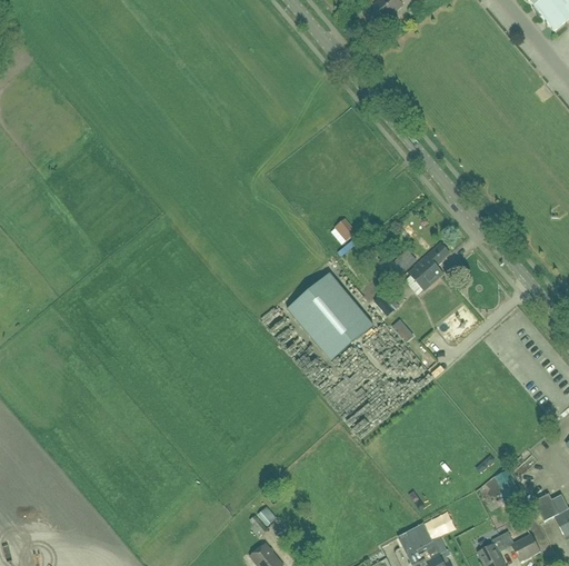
[(377,0),(373,3),(386,18),(402,3),(400,0),(377,0)]
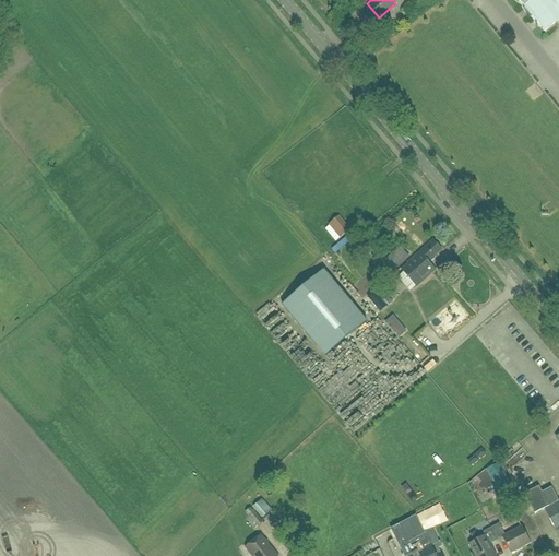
[(558,15),(558,0),(521,0),(545,28),(558,15)]
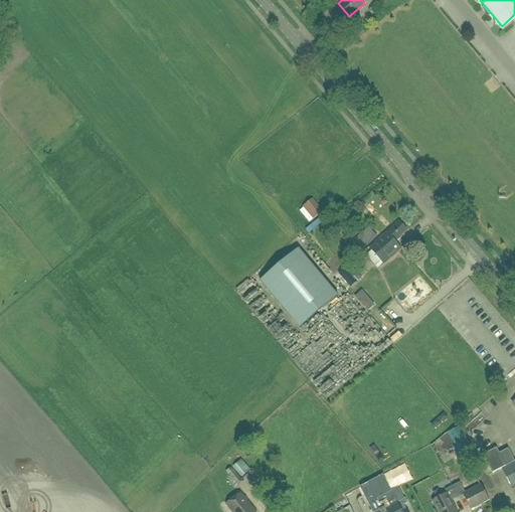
[(312,197),(302,205),(312,218),(323,210),(312,197)]
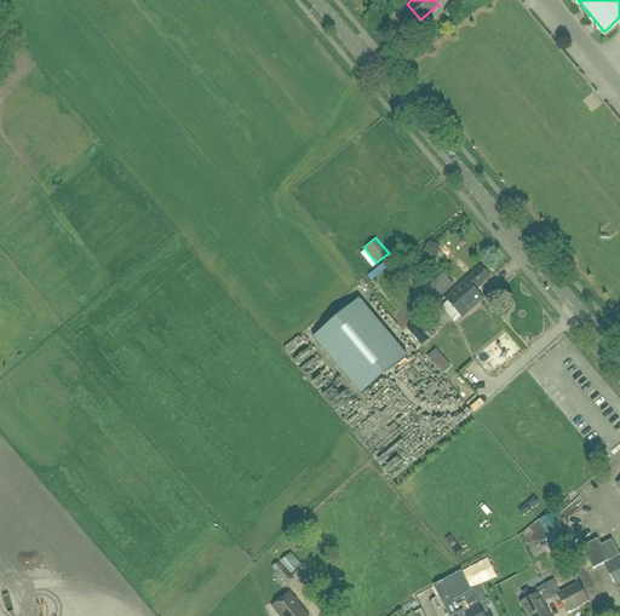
[(414,260),(402,271),(409,280),(422,269),(414,260)]
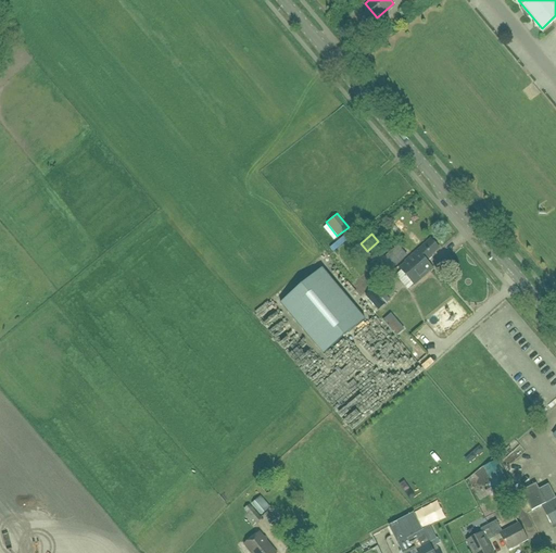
[(417,248),(427,260),(433,254),(432,252),(440,247),(430,236),(417,248)]
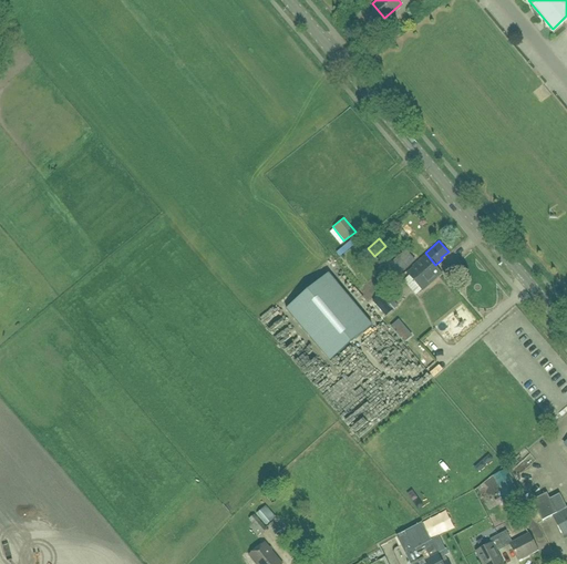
[(435,265),(425,253),(413,264),(414,265),(408,272),(423,288),(442,272),(435,265)]
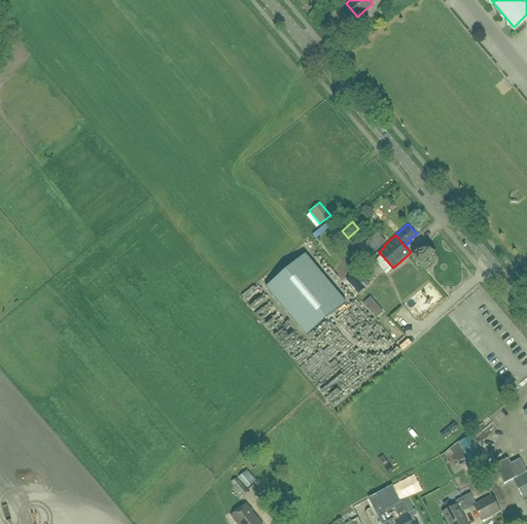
[(378,246),(370,237),(361,244),(370,252),(378,246)]
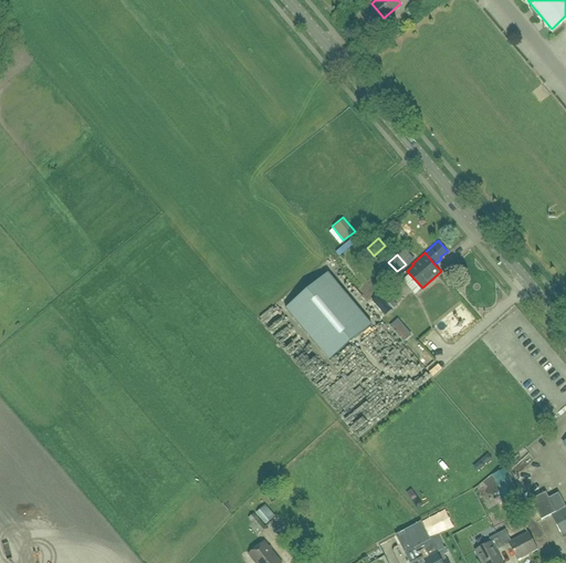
[(329,358),(371,322),(328,271),(285,306),(329,358)]
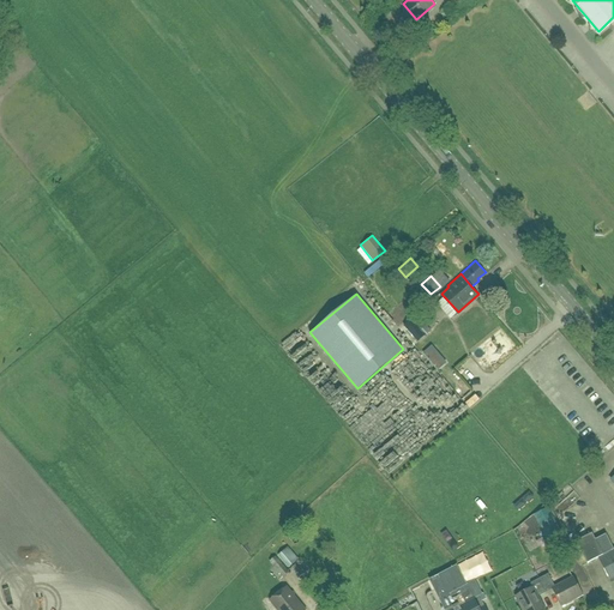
[(404,324),(417,339),(426,332),(431,328),(422,319),(417,324),(411,316),(404,324)]
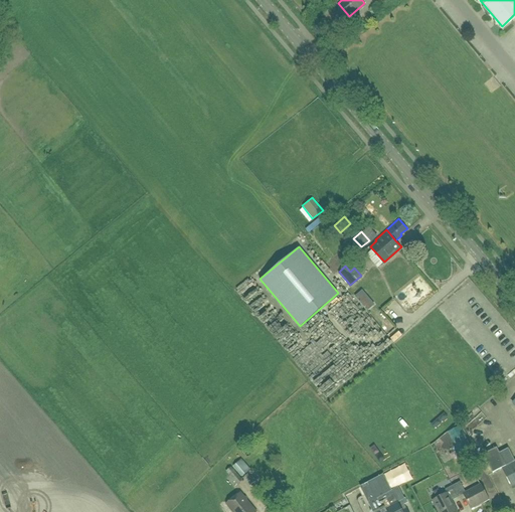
[(373,303),(362,290),(355,295),(366,309),(373,303)]
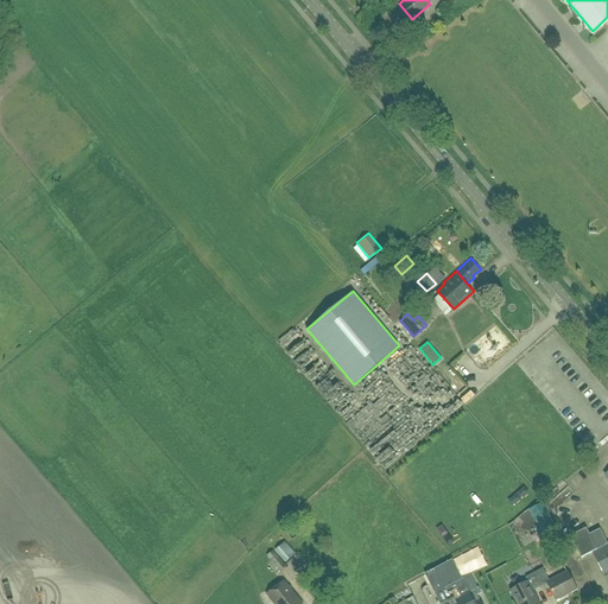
[(557,525),(544,501),(531,508),(544,532),(557,525)]
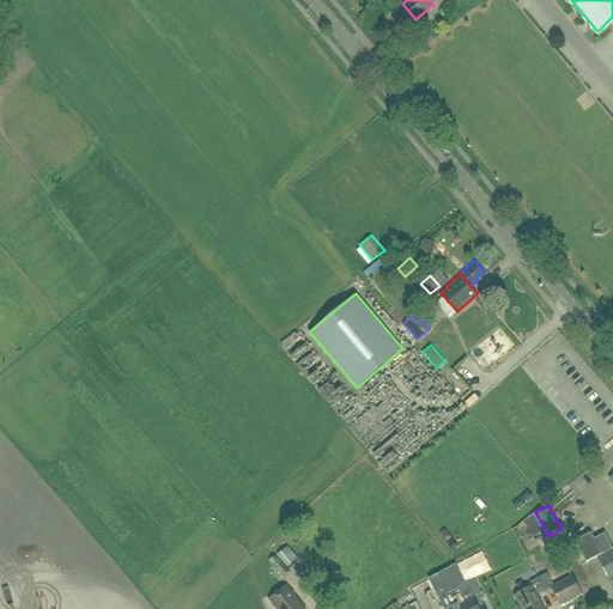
[(590,530),(575,539),(575,540),(586,560),(598,554),(601,552),(612,546),(605,530),(594,536),(590,530)]
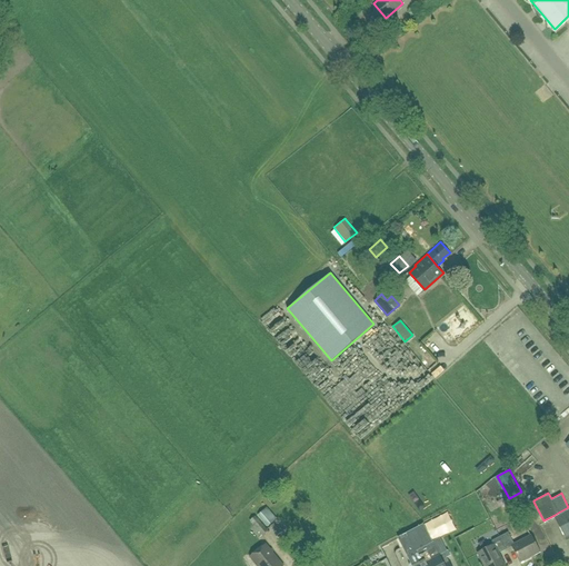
[(257,513),(267,524),(276,516),(266,505),(257,513)]
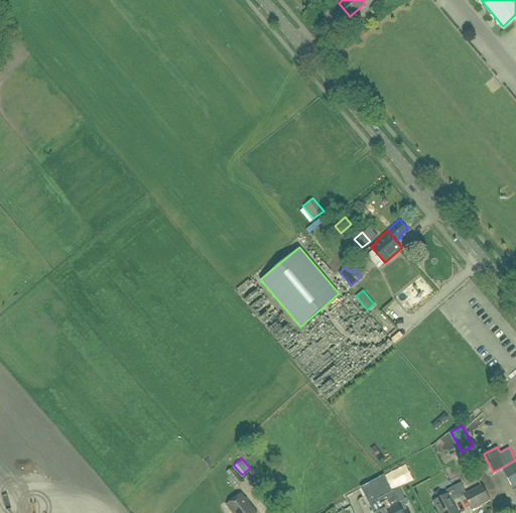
[(506,465),(503,467),(513,486),(515,484),(515,459),(515,460),(506,465)]
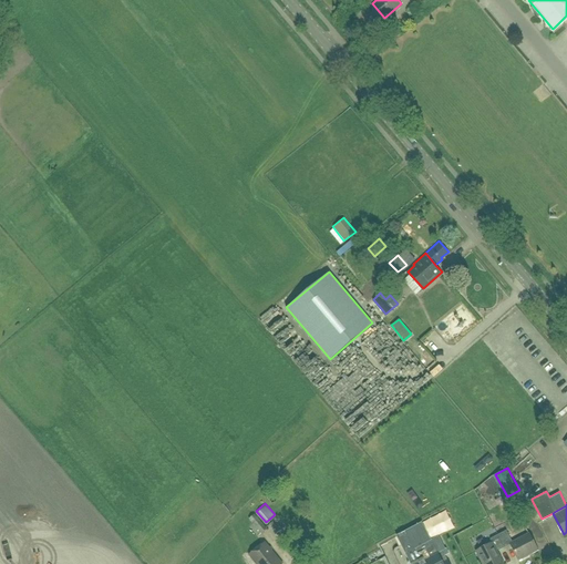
[(261,531),(266,526),(254,512),(248,516),(261,531)]
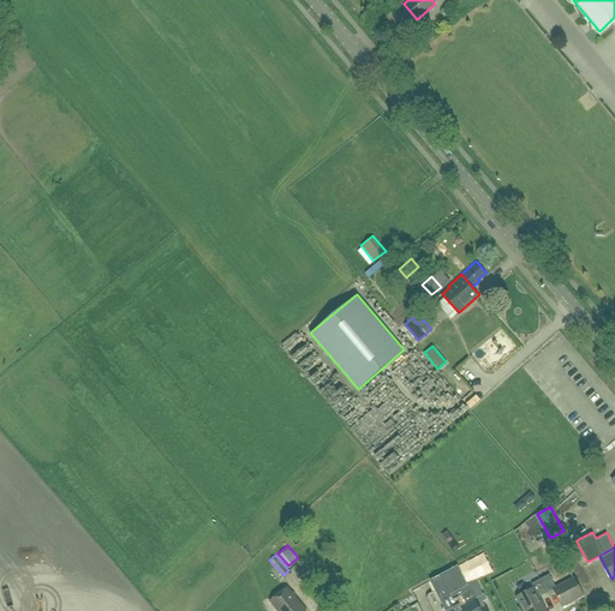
[(298,576),(303,571),(294,563),(290,567),(298,576)]
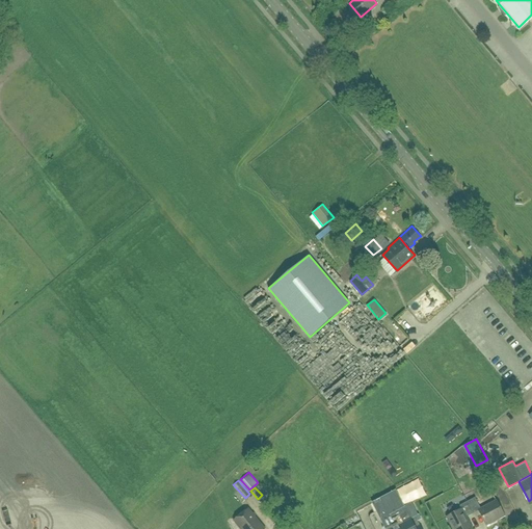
[(396,488),(372,500),(380,517),(387,528),(422,528),(415,516),(418,513),(411,501),(404,505),(396,488)]
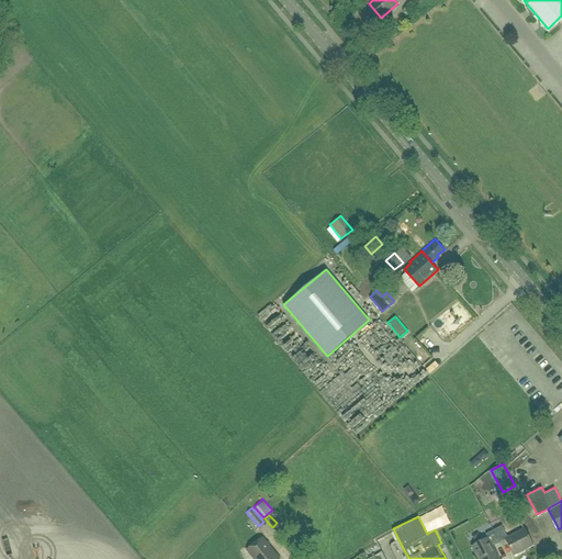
[(501,524),(493,528),(499,539),(505,537),(514,554),(532,543),(524,527),(507,535),(501,524)]
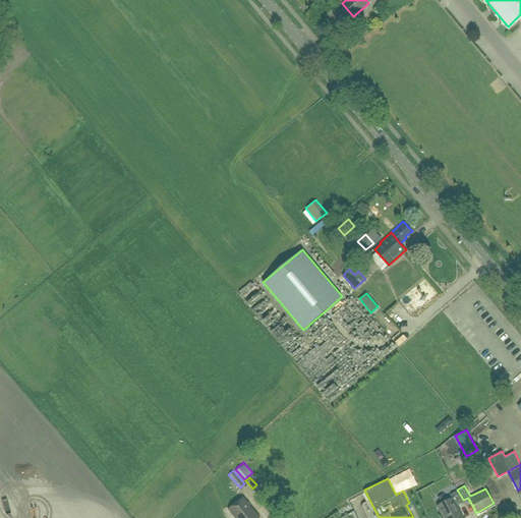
[(463,500),(457,490),(450,493),(452,496),(437,504),(444,517),(457,517),(462,515),(456,504),(463,500)]
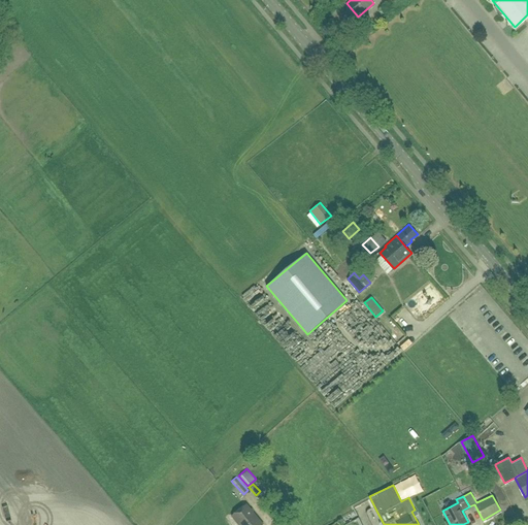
[(239,524),(260,524),(263,523),(246,502),(231,515),(239,524)]
